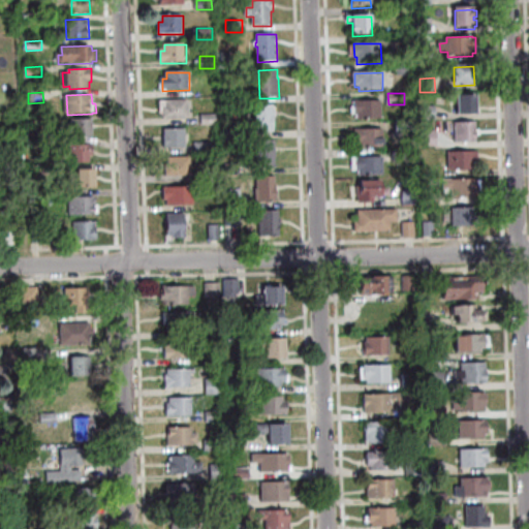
[(458,103),(452,103),(452,95),(459,94),(459,98),(477,97),(477,117),(458,117),(458,103)]
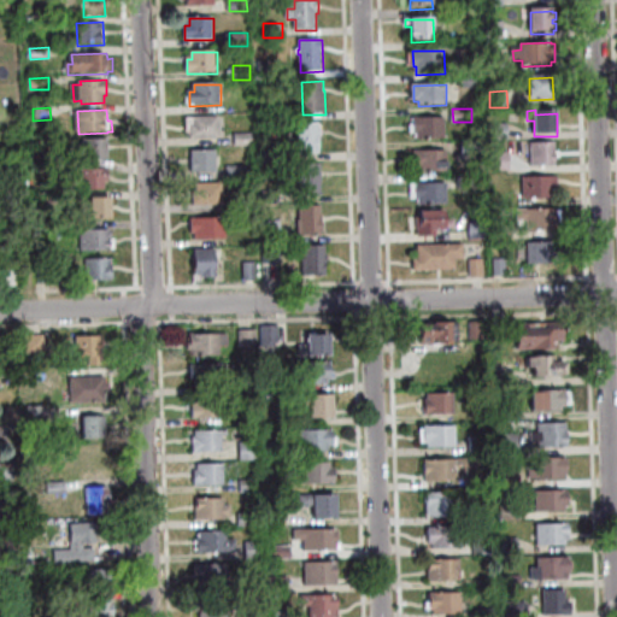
[(221,118),(221,140),(192,140),(192,134),(188,134),(188,118),(221,118)]
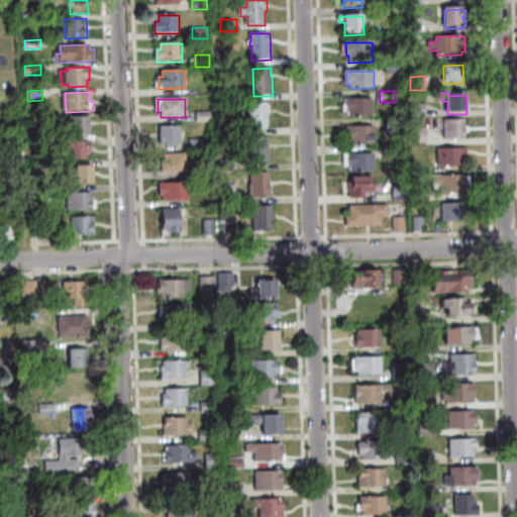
[(350,113),(346,113),(344,113),(344,105),(346,105),(346,100),(374,99),(374,117),(350,117),(350,113)]
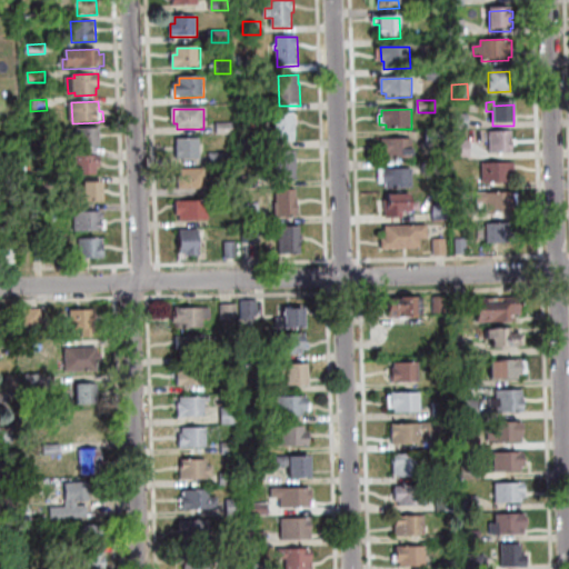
[(470,129),(453,129),(452,115),(470,113),(470,129)]
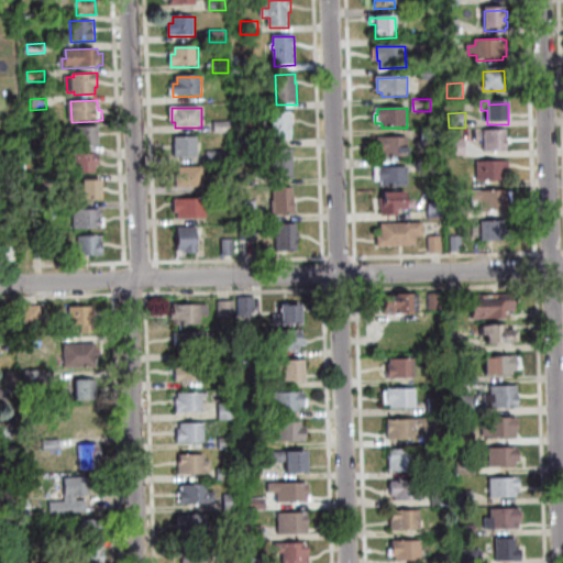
[(273,113),(293,113),(293,114),(295,114),(295,125),(293,125),(293,142),(273,142),(273,113)]
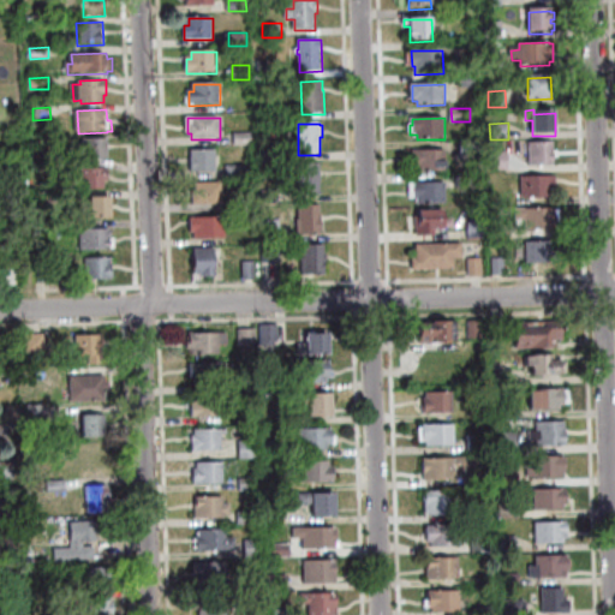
[(236,133),(256,133),(256,145),(236,147),(236,133)]
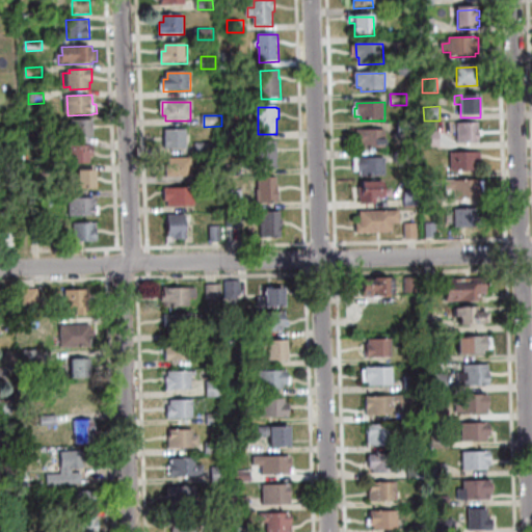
[(95,120),(95,138),(75,139),(74,121),(95,120)]
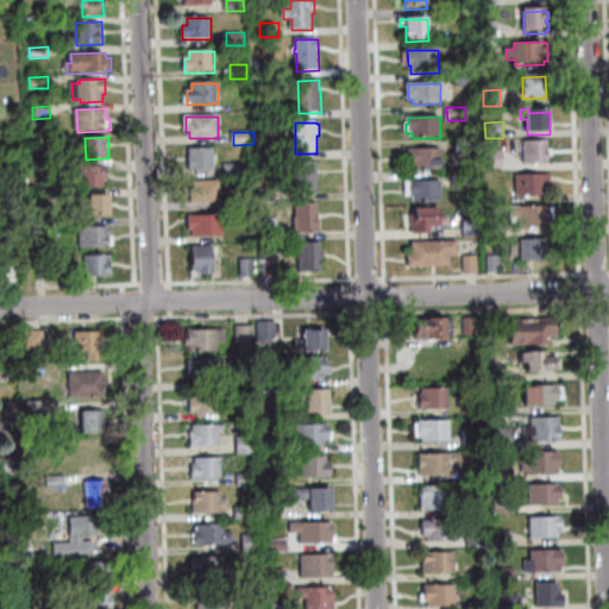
[(550,165),(526,167),(525,142),(548,142),(550,150),(553,150),(554,157),(550,157),(550,165)]
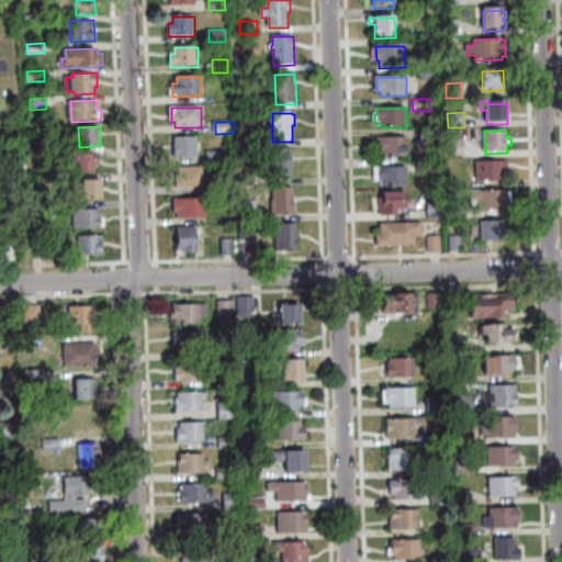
[(198,158),(176,159),(176,137),(198,137),(198,158)]
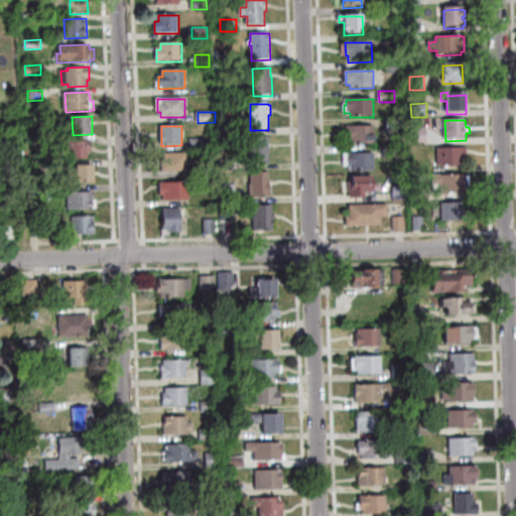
[(347,128),(374,127),(375,146),(354,146),(354,143),(347,144),(347,128)]
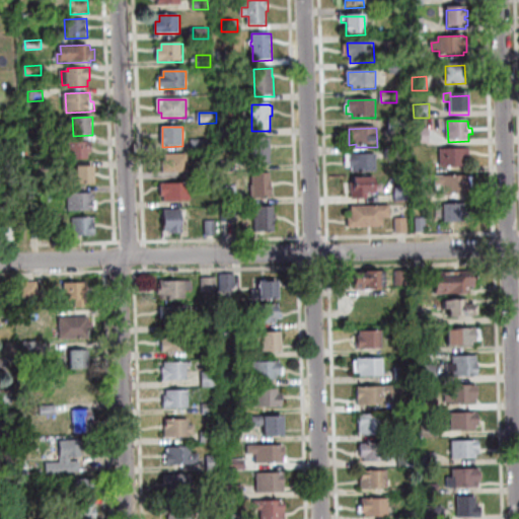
[(431,144),(413,145),(412,129),(430,128),(431,144)]
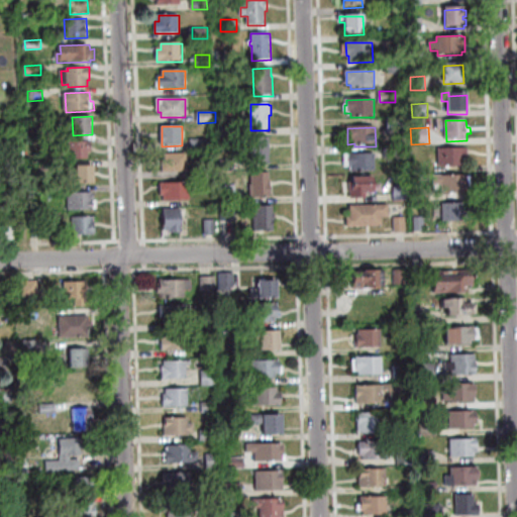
[(208,139),(208,150),(191,150),(191,139),(208,139)]
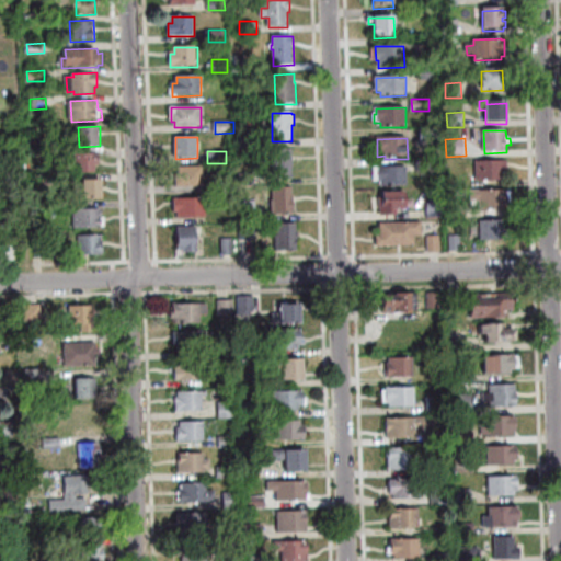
[(293,180),(273,180),(273,151),(293,151),(293,180)]
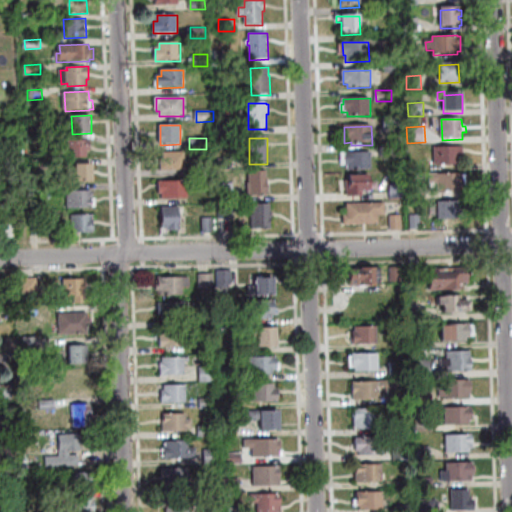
[(70,140),(90,139),(91,151),(88,151),(89,158),(70,159),(70,140)]
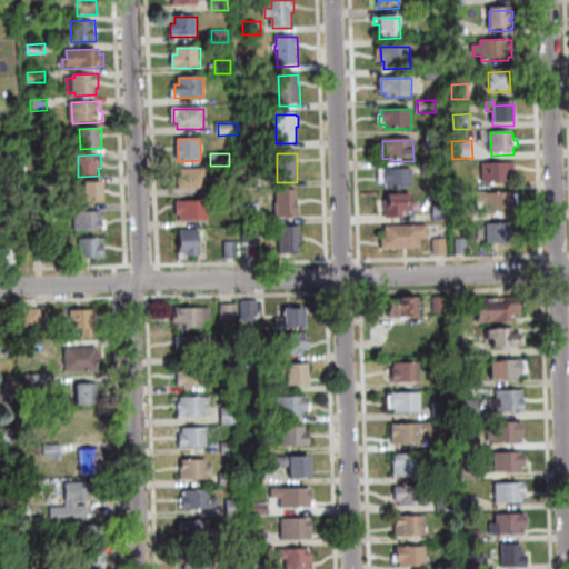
[(482,163),(516,162),(516,176),(509,176),(510,185),(483,186),(482,163)]
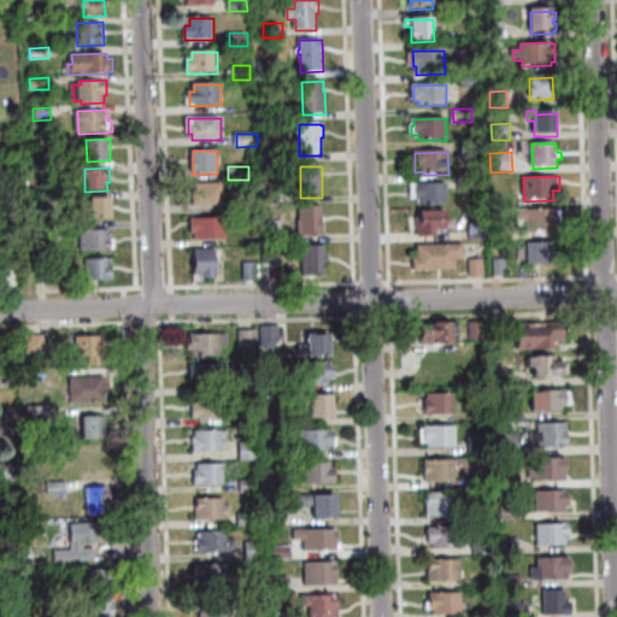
[(460,191),(460,177),(485,177),(485,189),(460,191)]
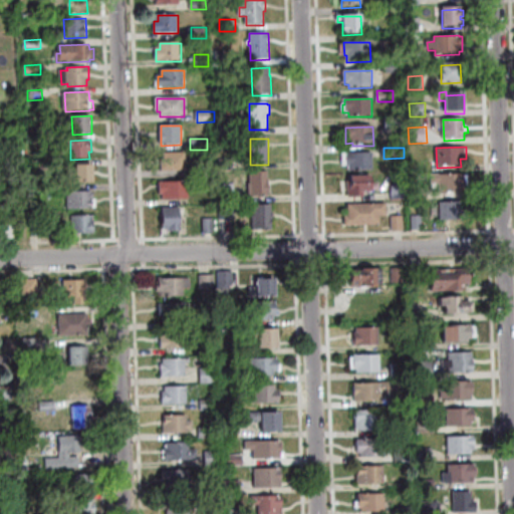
[(186,172),(162,172),(162,162),(164,162),(164,155),(186,154),(186,172)]
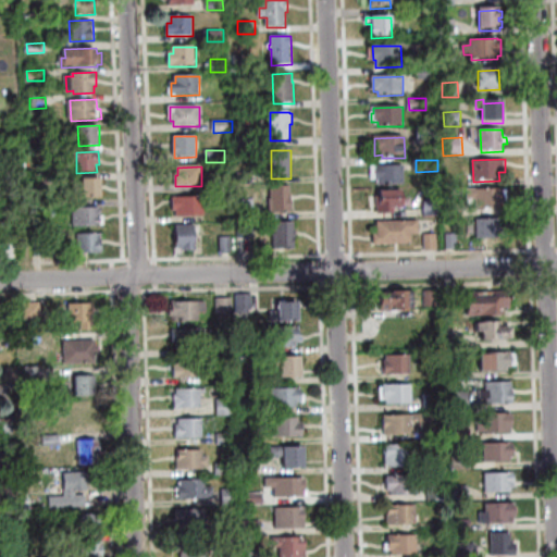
[(405,186),(380,186),(380,182),(372,182),(371,168),(405,166),(405,186)]
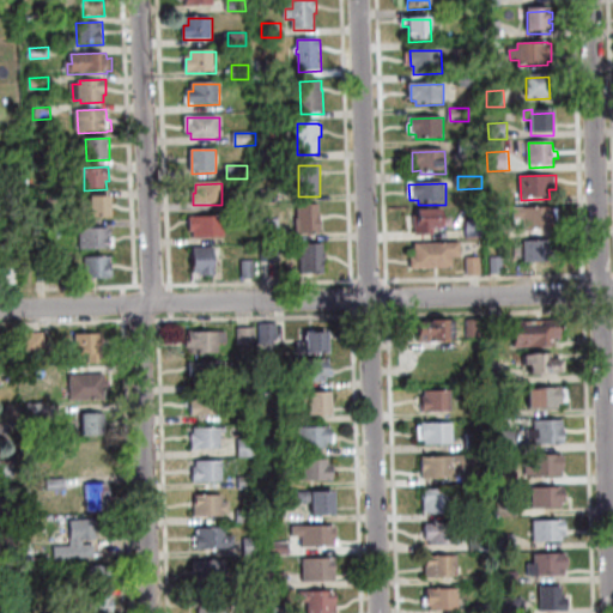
[(262,190),(279,190),(279,202),(262,204),(262,190)]
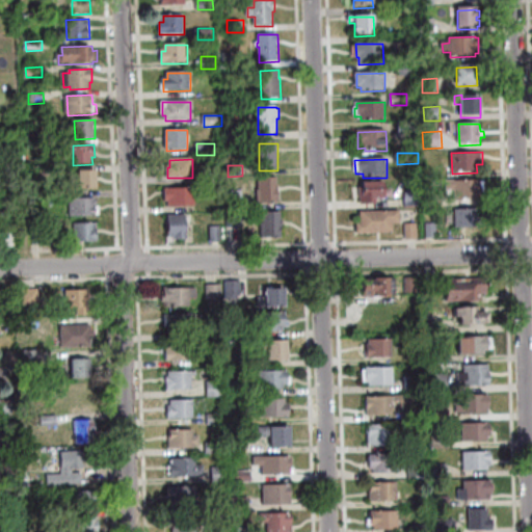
[(80,174),(97,173),(98,191),(81,192),(80,174)]
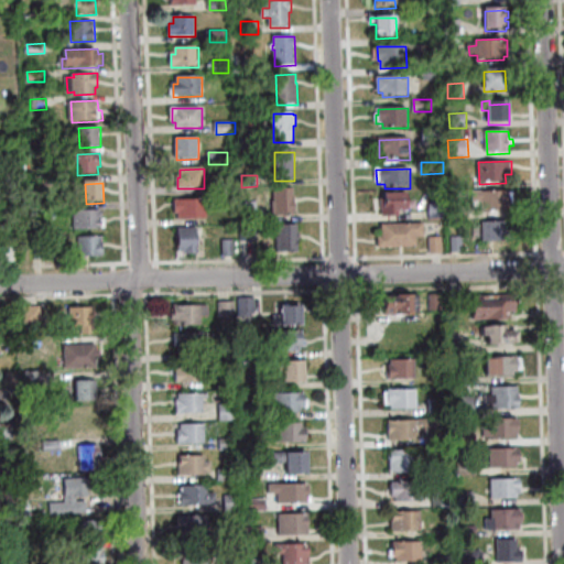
[(274,190),(294,190),(295,218),(273,218),(273,204),(274,204),(274,190)]
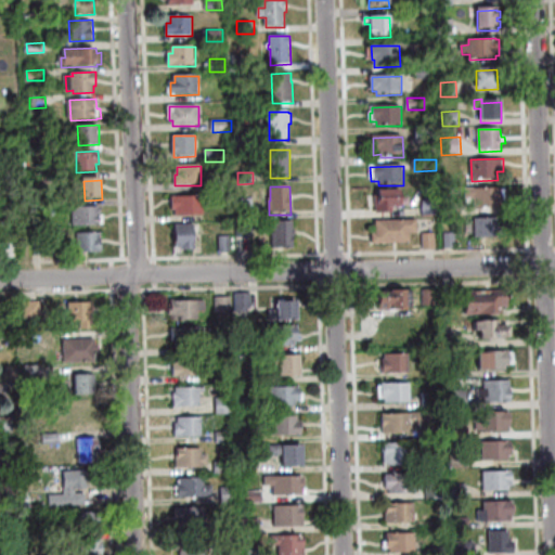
[(466,190),(502,189),(502,191),(506,191),(506,202),(503,203),(503,209),(475,209),(475,201),(466,201),(466,190)]
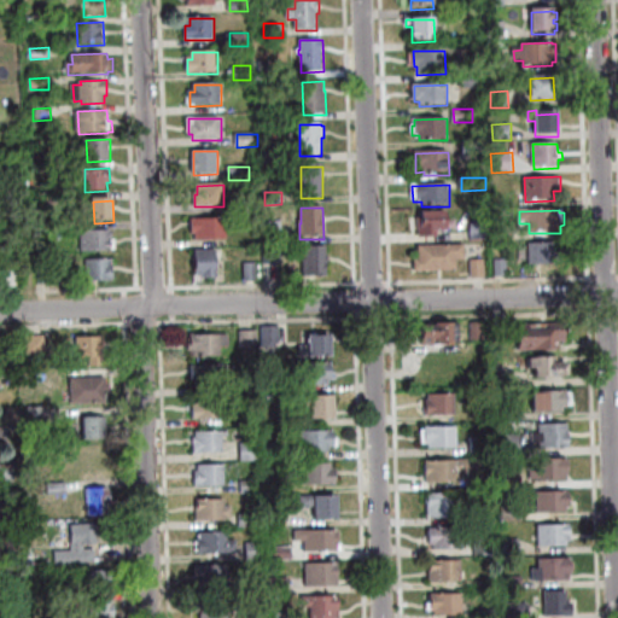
[(445,215),(445,223),(454,223),(455,232),(447,233),(447,234),(436,234),(436,239),(420,239),(419,216),(445,215)]
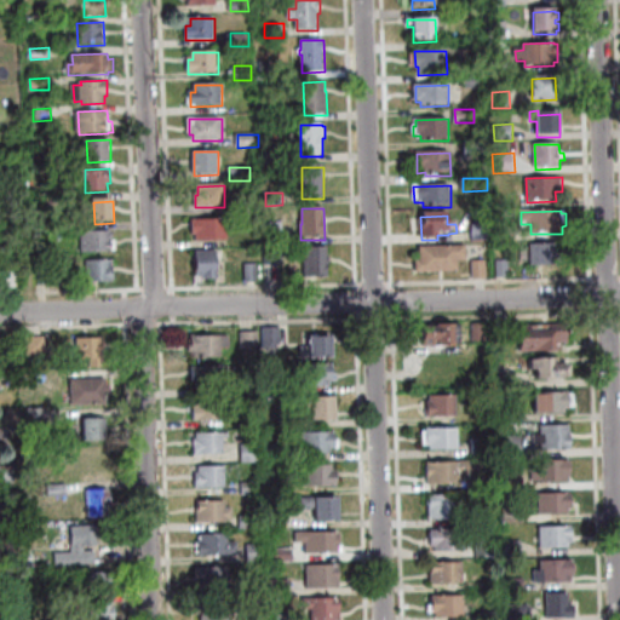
[(228,241),(196,241),(196,236),(193,236),(193,222),(228,220),(228,241)]
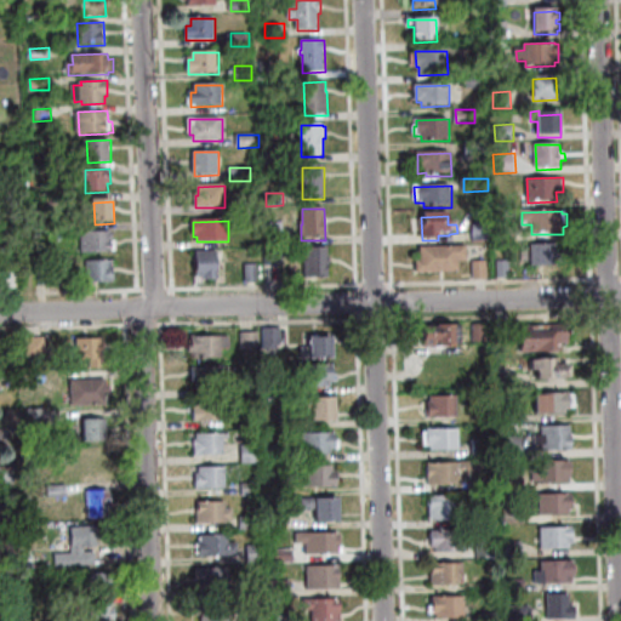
[(474,243),(474,227),(489,226),(490,241),(474,243)]
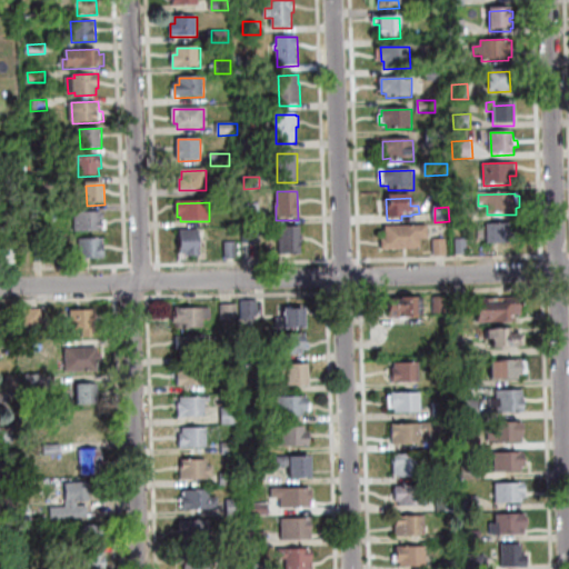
[(473,222),(456,222),(456,210),(473,210),(473,222)]
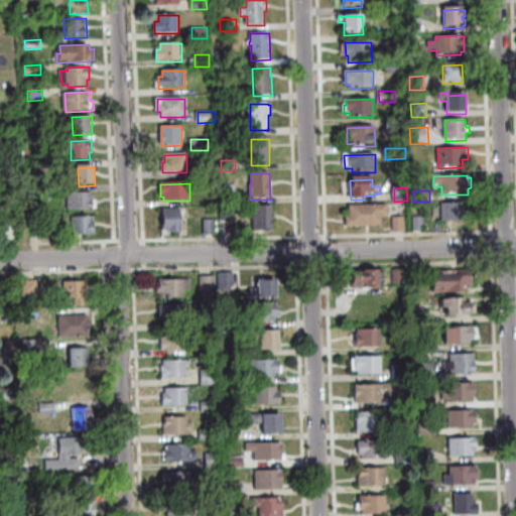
[(94,202),(98,201),(98,210),(70,211),(69,192),(93,191),(94,202)]
